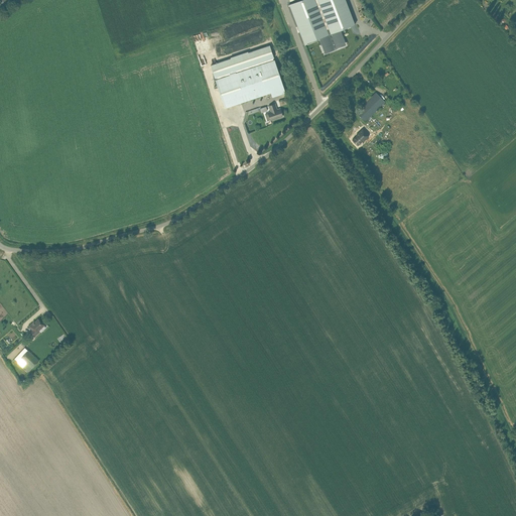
[(346,0),(299,0),(289,4),(304,44),(321,37),(338,31),(355,24),(346,0)]
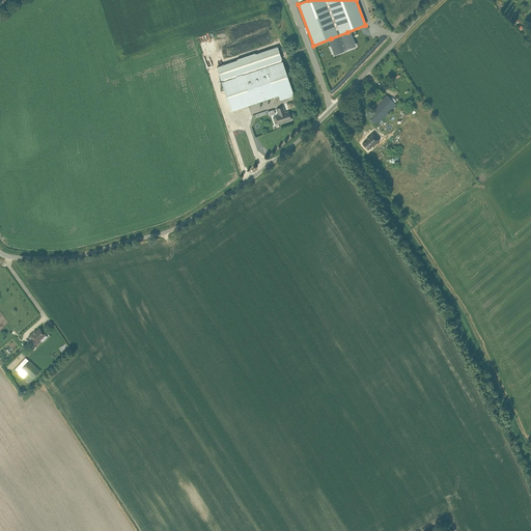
[(347,32),(331,38),(337,54),(348,49),(353,47),(347,32)]
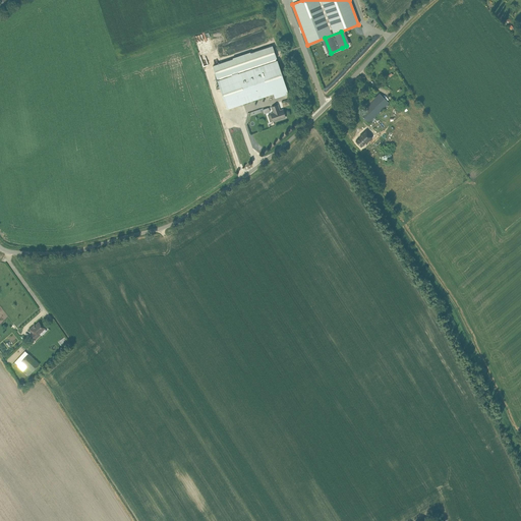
[(213,66),(217,78),(277,58),(273,46),(250,53),(250,52),(233,58),(233,59),(213,66)]
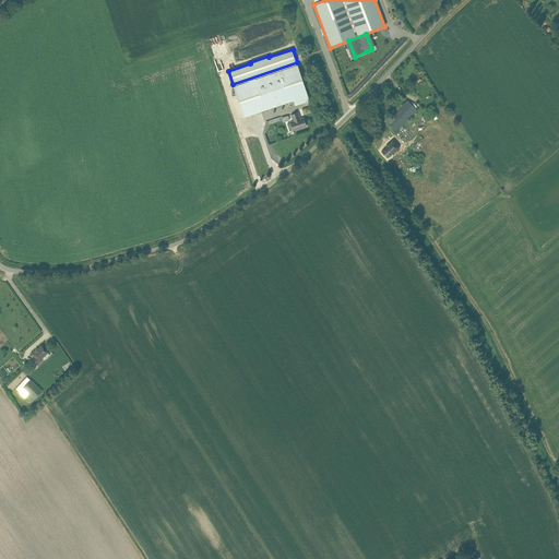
[(297,64),(257,79),(256,78),(245,81),(245,82),(234,85),(245,117),(294,100),(295,106),(309,100),(297,64)]
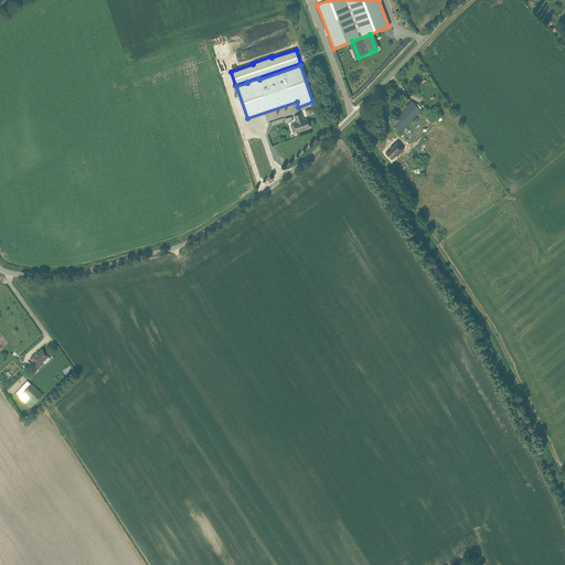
[(390,123),(401,132),(422,112),(412,102),(390,123)]
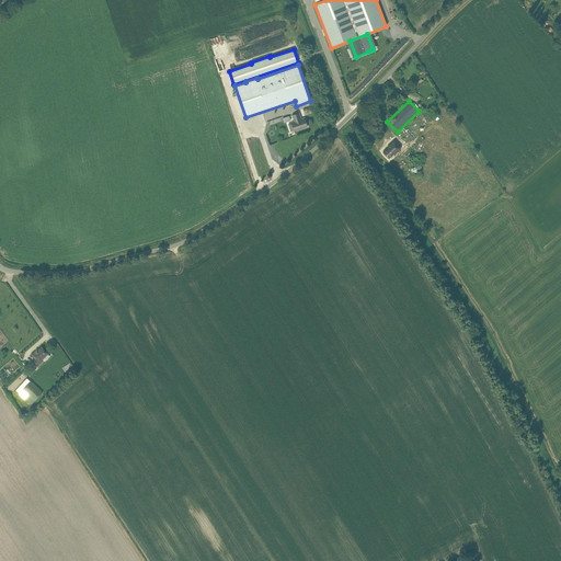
[(299,113),(293,115),(295,122),(292,123),(295,130),(307,126),(305,118),(301,119),(299,113)]
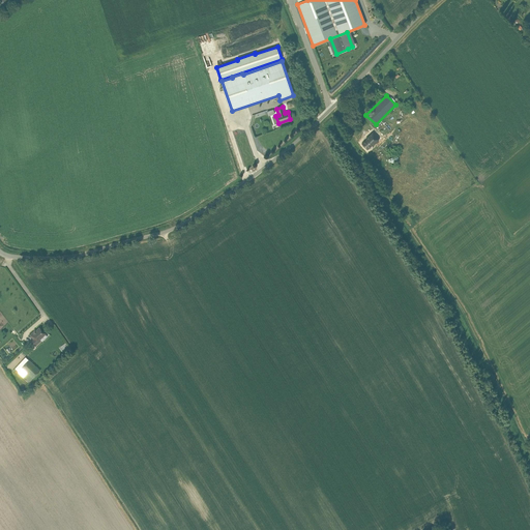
[(378,137),(374,131),(365,138),(366,138),(361,142),(366,148),(372,145),(375,143),(374,140),(377,138),(378,137)]
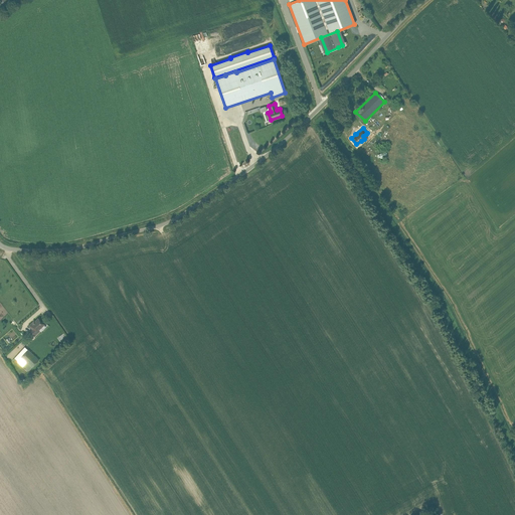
[(38,330),(40,328),(44,324),(38,318),(33,323),(33,322),(29,326),(33,329),(30,332),(34,336),(39,331),(38,330)]
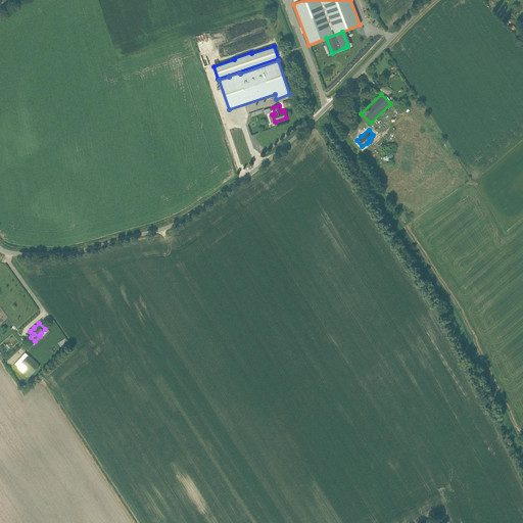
[(62,347),(66,343),(62,339),(58,343),(62,347)]
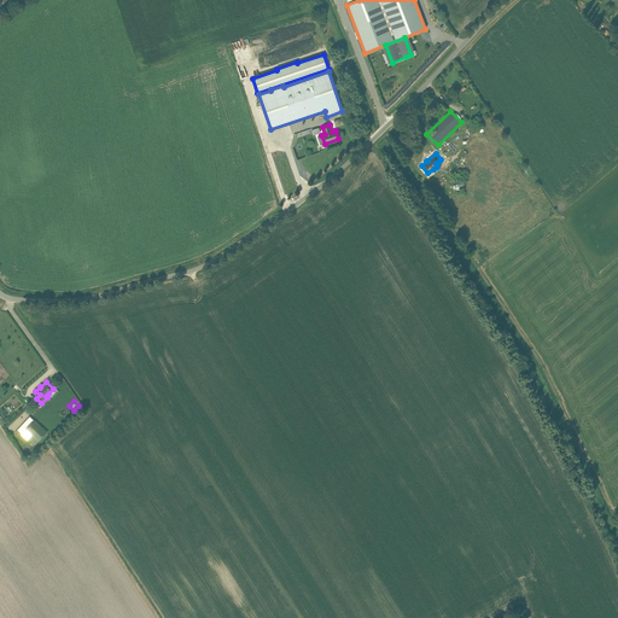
[(30,417),(22,425),(17,430),(21,433),(22,433),(34,445),(47,432),(30,417)]
